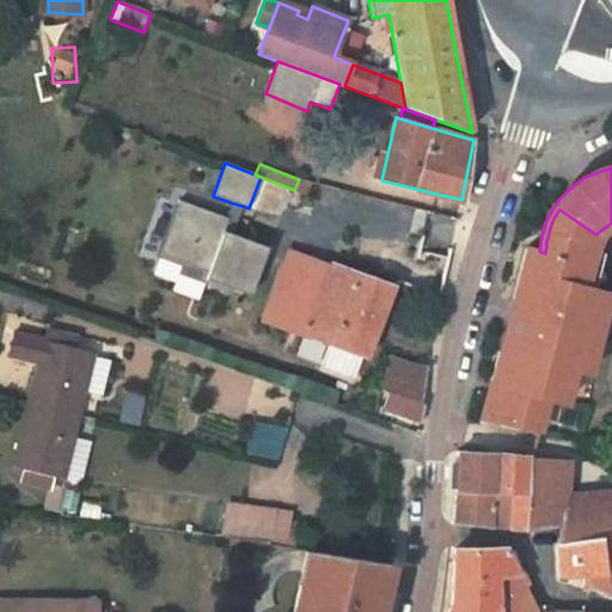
[(410,238),(415,204),(318,191),(313,225),(410,238)]
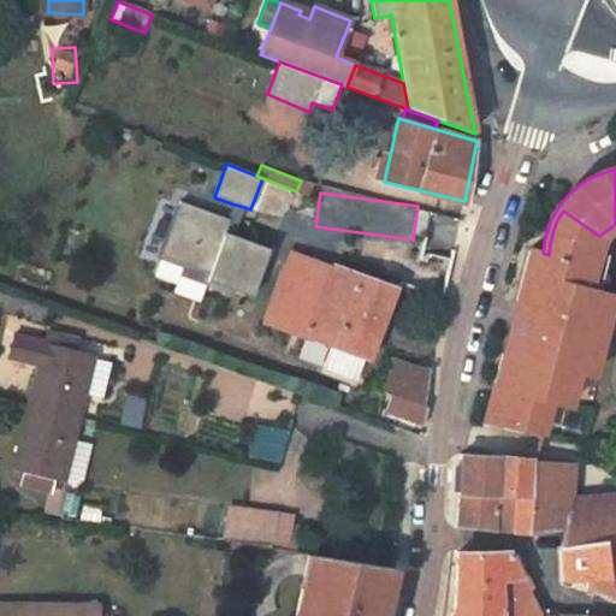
[(160,256),(209,273),(225,232),(231,219),(229,219),(181,201),(160,256)]
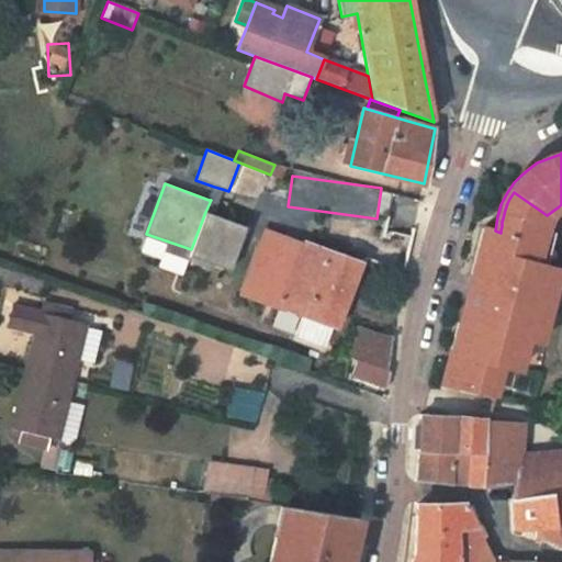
[(214,187),(209,200),(211,200),(205,212),(213,214),(222,189),(214,187)]
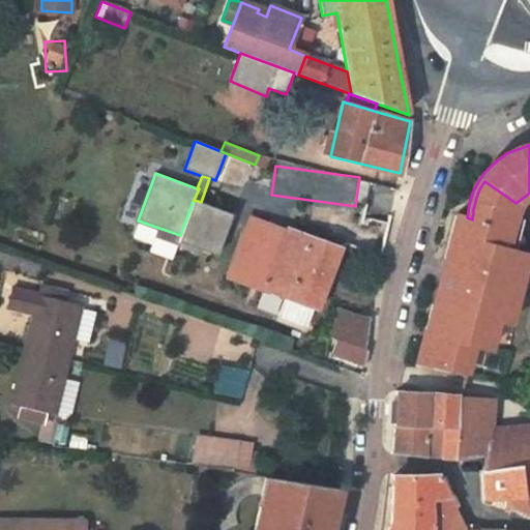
[(434,304),(418,366),(438,367),(440,337),(491,337),(497,306),(501,307),(504,292),(513,294),(524,248),(502,243),(509,208),(512,205),(516,203),(484,181),(482,184),(480,187),(478,192),(477,195),(476,198),(475,202),(474,206),(473,209),(473,213),(472,217),(472,219),(467,217),(457,214),(444,262),(457,266),(453,277),(449,276),(448,276),(446,276),(444,277),(442,278),(441,280),(440,281),(439,283),(439,284),(439,286),(439,288),(439,289),(440,291),(441,292),(442,293),(444,294),(445,294),(446,294),(443,306),(434,304)]
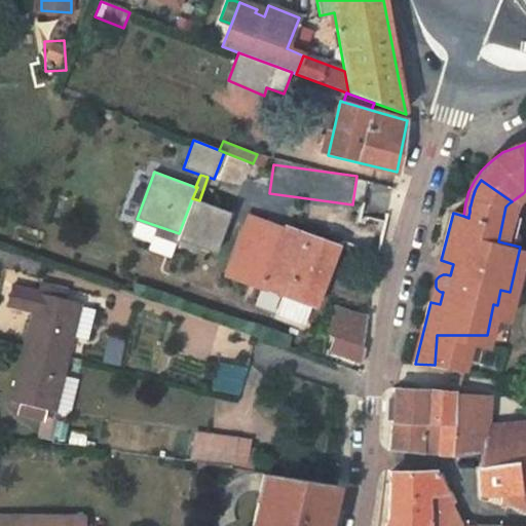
[(176,239),(215,254),(230,212),(199,200),(192,198),(179,233),(176,239)]
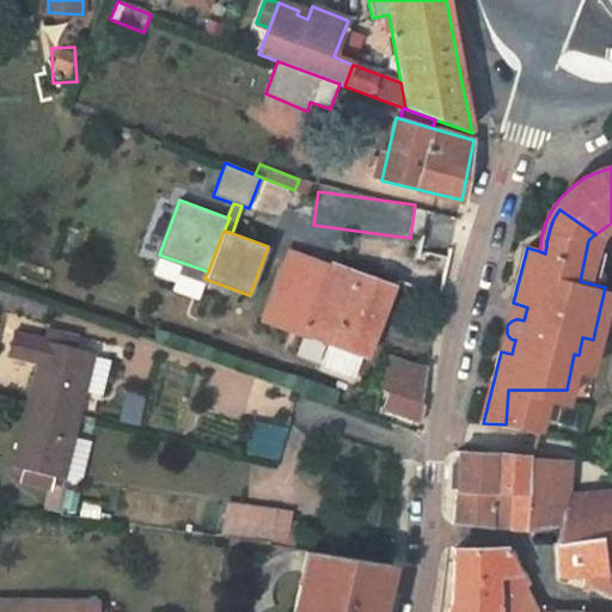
[(276,286),(262,320),(328,344),(362,356),(365,357),(393,285),(356,270),(354,276),(328,269),(287,254),(276,286)]
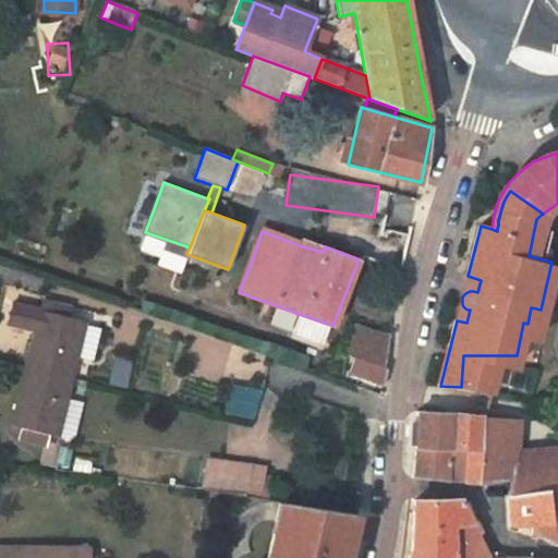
[(0,277),(7,280),(11,269),(0,266),(0,277)]
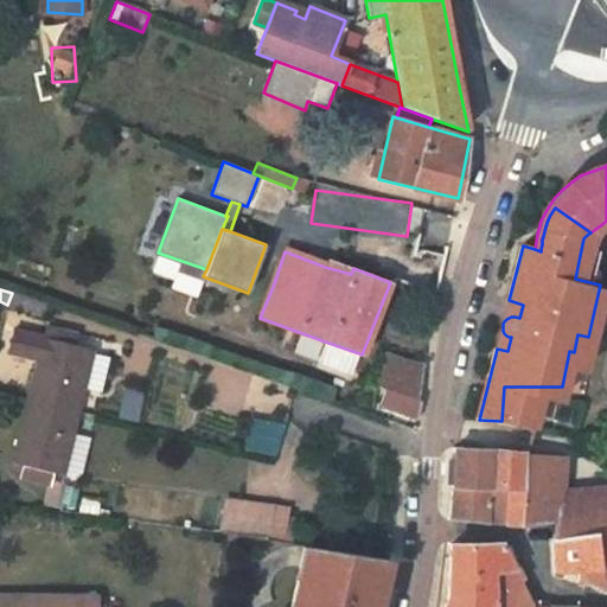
[(16,307),(19,296),(12,293),(7,305),(16,307)]
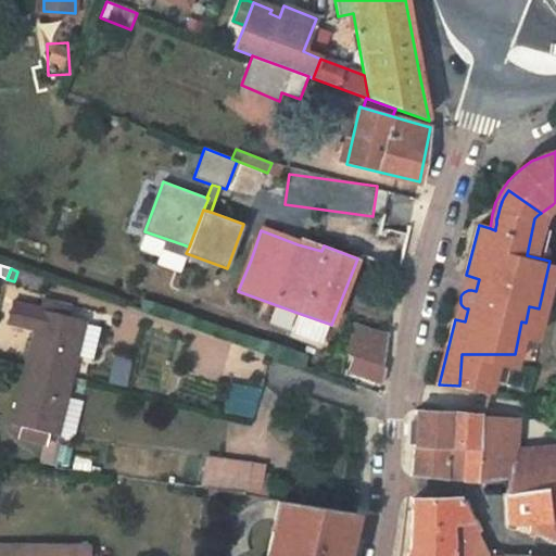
[(40,290),(42,280),(17,272),(14,281),(40,290)]
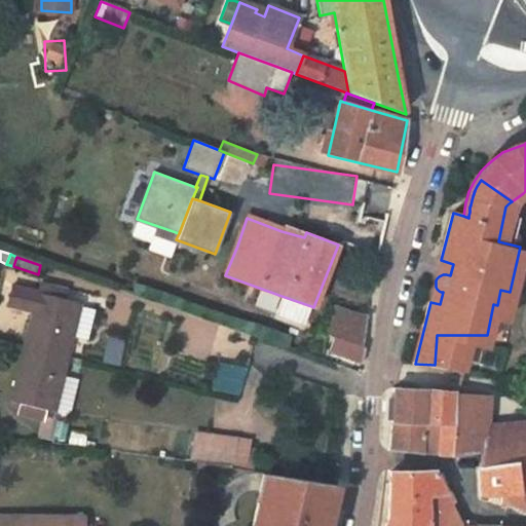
[(6,306),(32,313),(24,348),(66,358),(71,336),(78,305),(79,303),(65,299),(52,296),(55,286),(40,282),(37,292),(12,286),(6,306)]
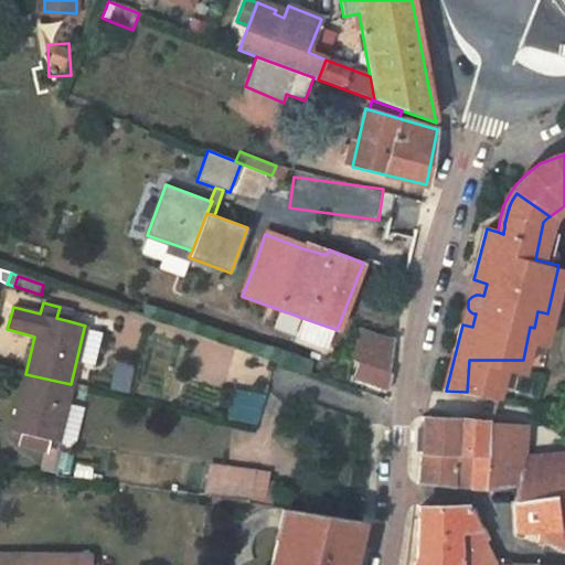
[(56,318),(70,321),(73,310),(60,307),(56,318)]
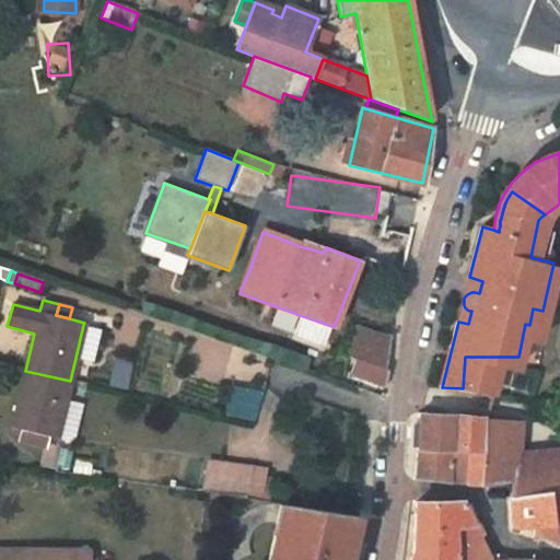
[(325,346),(331,326),(300,315),(293,335),(325,346)]
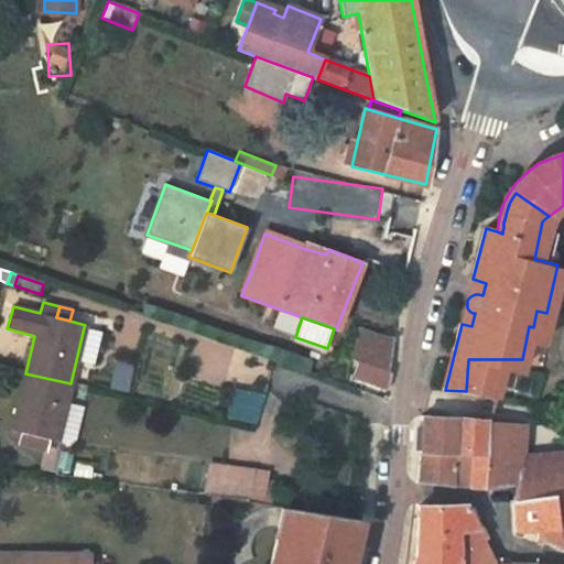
[(389,371),(394,337),(357,326),(351,359),(358,360),(355,381),(372,384),(377,370),(389,372),(389,371)]
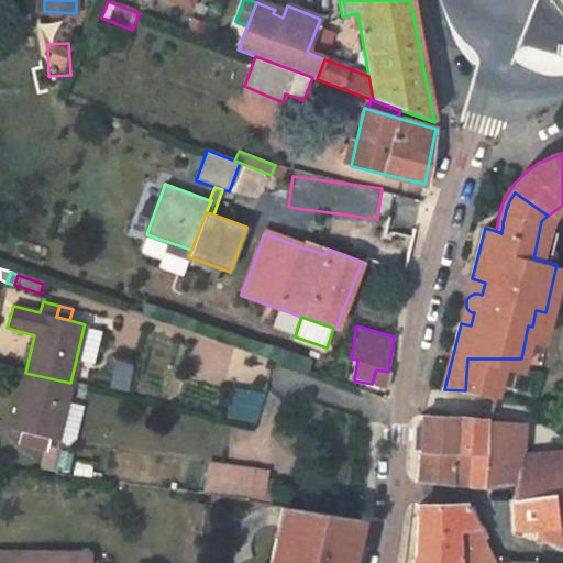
[(84,327),(76,360),(94,363),(100,331),(84,327)]
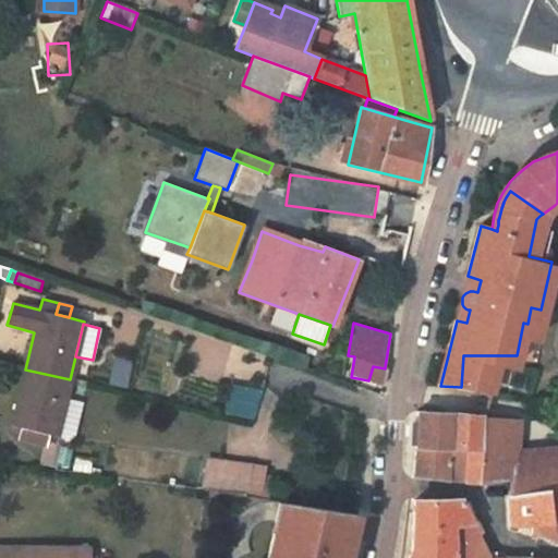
[(463,355),(461,387),(477,388),(494,388),(499,360),(514,363),(517,355),(463,355)]
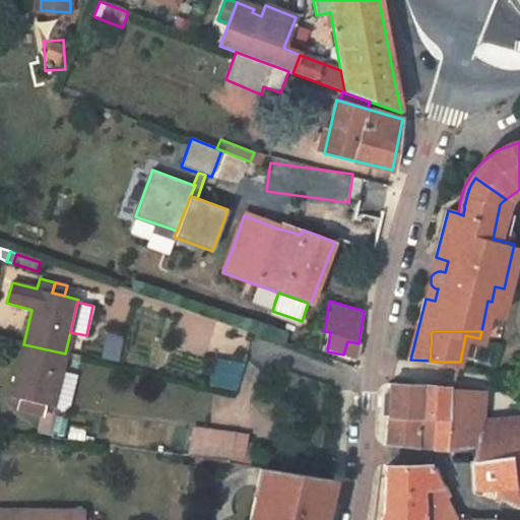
[(347,341),(343,354),(355,356),(355,359),(358,359),(361,342),(359,342),(359,343),(347,341)]
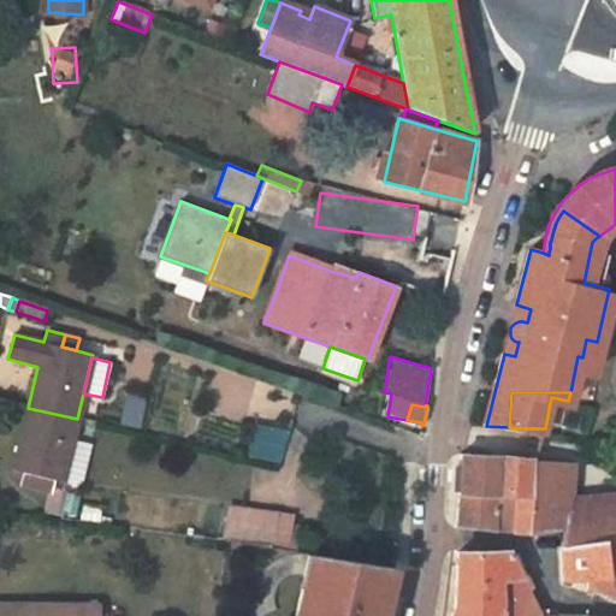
[(77,419),(28,408),(12,468),(25,472),(42,475),(63,481),(64,477),(72,439),(77,419)]
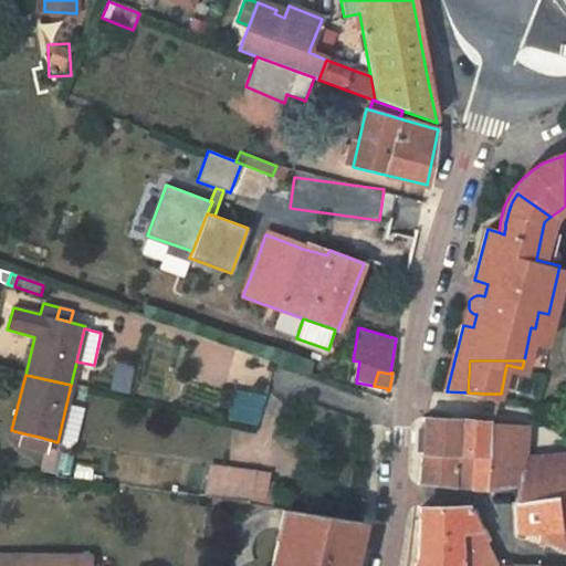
[(255,426),(264,396),(236,388),(227,417),(255,426)]
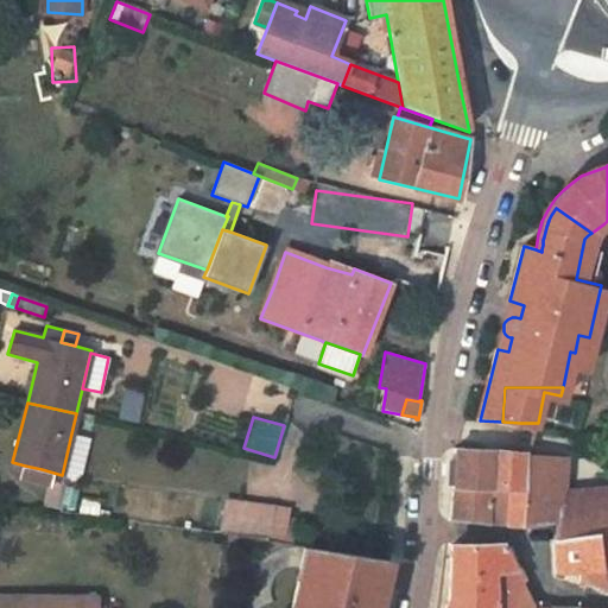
[(71,434),(63,470),(80,474),(89,437),(71,434)]
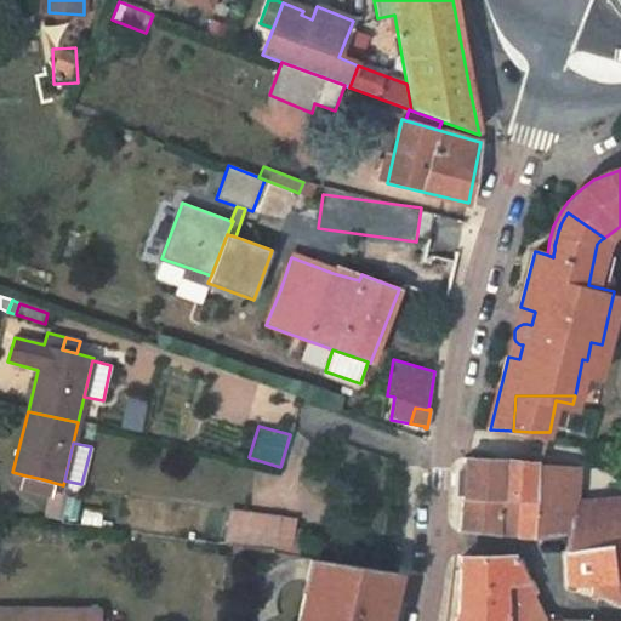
[(500,497),(535,500),(536,465),(466,459),(463,491),(461,530),(497,534),(500,497)]
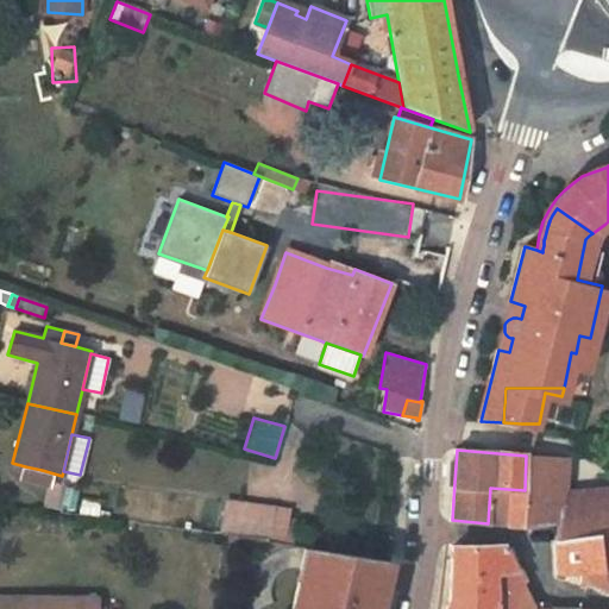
[(525,490),(522,526),(537,525),(557,525),(558,510),(563,504),(564,491),(567,459),(526,456),(525,490)]
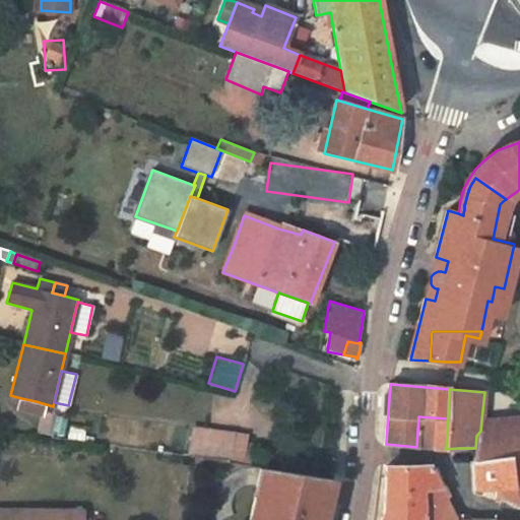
[(36,401),(21,398),(18,409),(33,413),(36,401)]
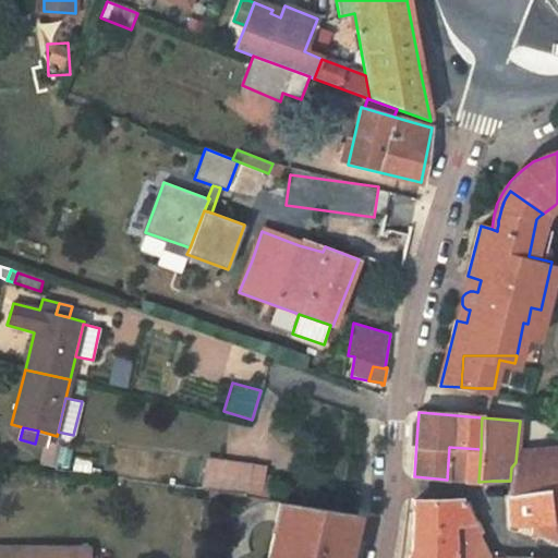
[(53,463),(58,448),(45,445),(41,460),(53,463)]
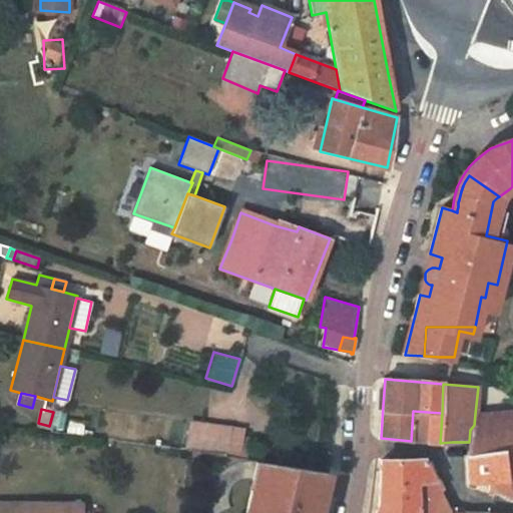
[(427,444),(440,443),(442,413),(413,411),(411,441),(418,443),(427,444)]
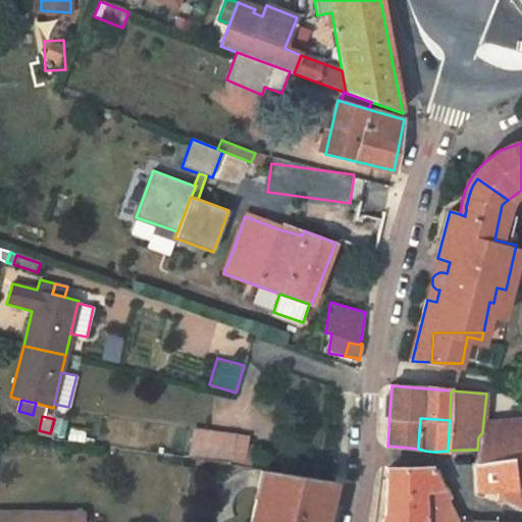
[(478,437),(477,450),(476,463),(521,457),(521,418),(483,421),(482,432),(478,437)]
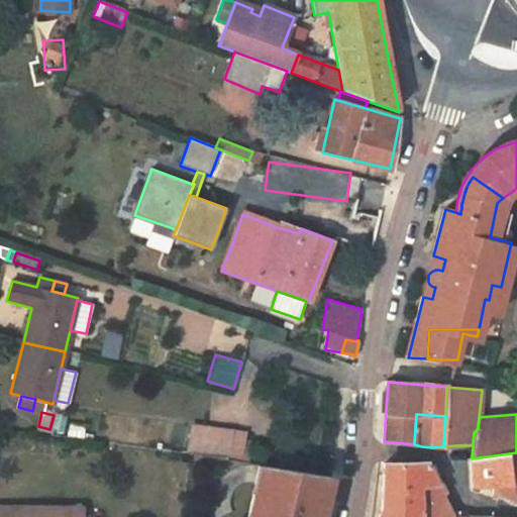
[(191,425),(187,450),(241,458),(245,439),(245,434),(191,425)]
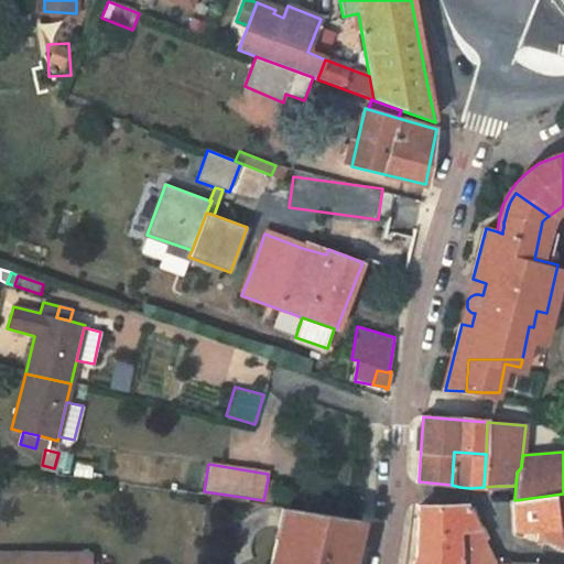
[(285,503),(289,483),(268,479),(263,500),(285,503)]
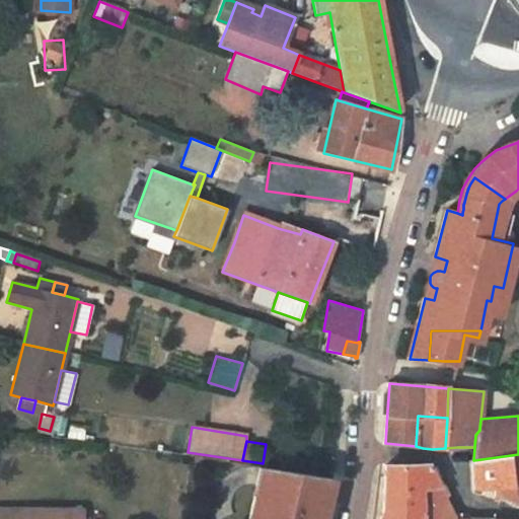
[(518,454),(473,460),(474,489),(494,489),(495,498),(518,508),(518,454)]
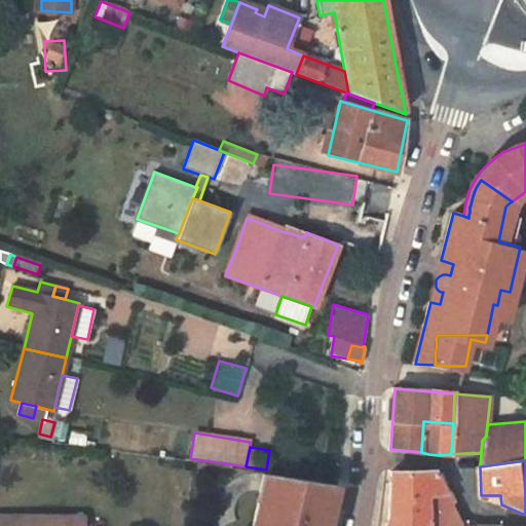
[(383,525),(459,525),(459,523),(450,502),(452,500),(439,473),(436,474),(434,471),(390,473),(389,495),(388,516),(383,525)]
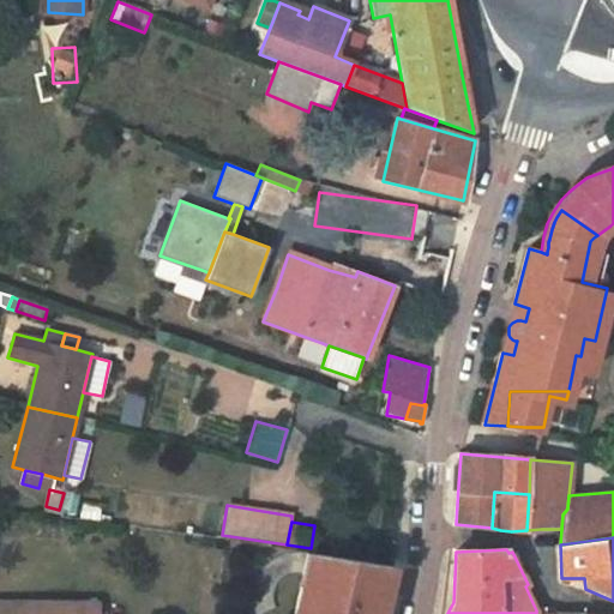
[(379,613),(391,565),(306,552),(301,575),(311,577),(301,613),(379,613)]
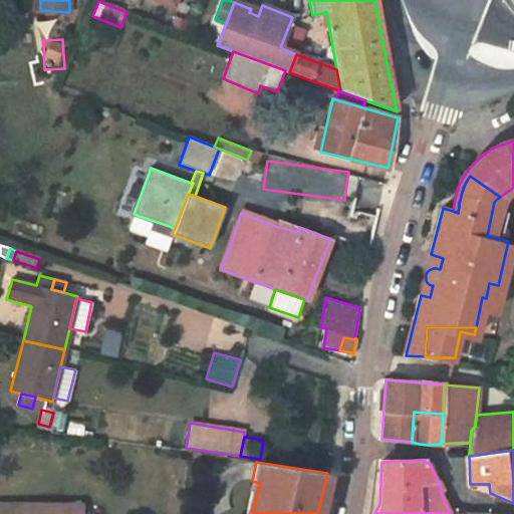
[(79,513),(80,505),(0,503),(0,513),(79,513)]
